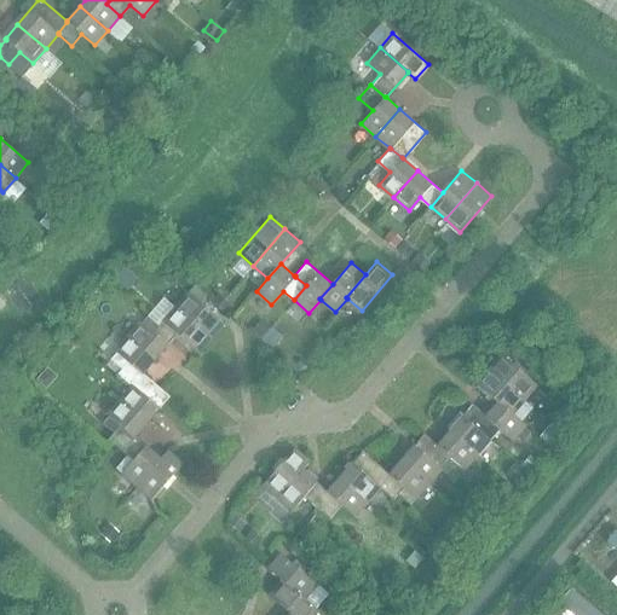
[(176,305),(212,336),(224,321),(188,290),(176,305)]
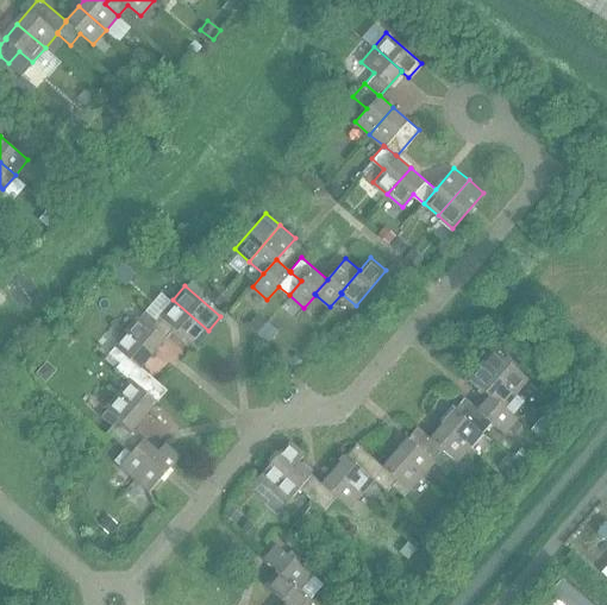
[(196,346),(208,331),(173,300),(160,315),(175,327),(196,346)]
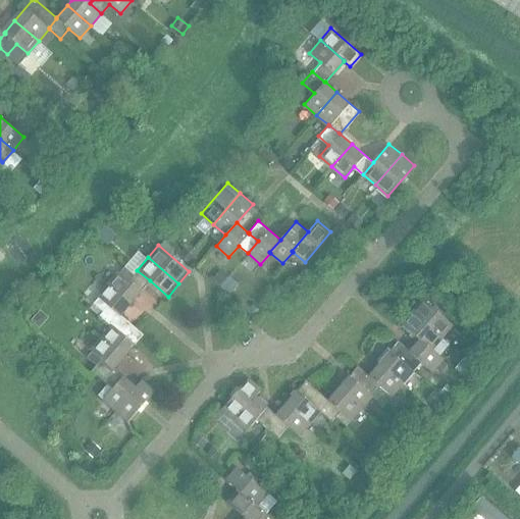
[(150,280),(137,270),(134,273),(124,266),(119,271),(117,270),(107,282),(131,303),(150,280)]
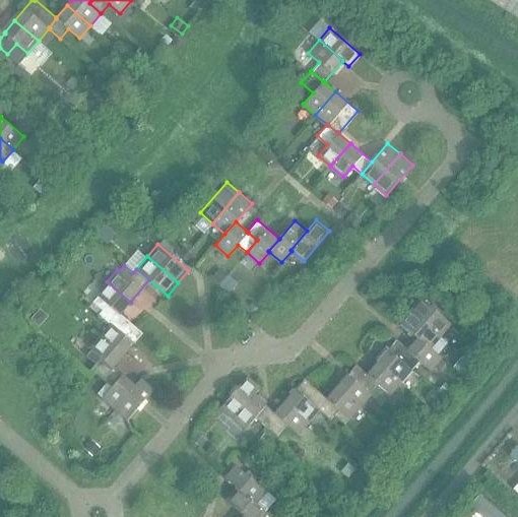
[(120,314),(121,313),(130,302),(107,281),(95,294),(99,297),(95,301),(104,308),(98,314),(110,324),(111,322),(111,323),(120,314)]
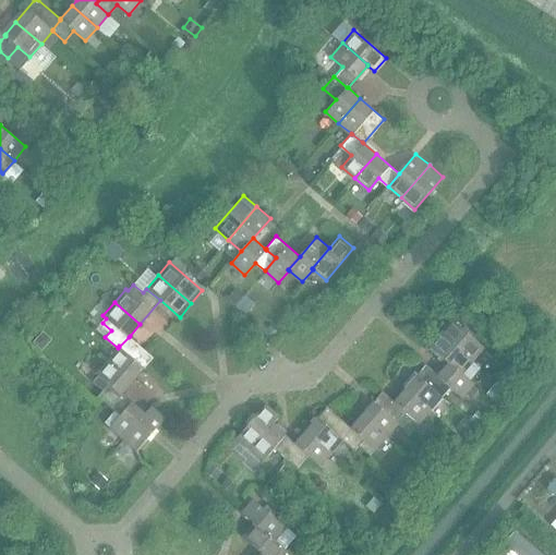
[(440,332),(474,360),(485,347),(451,317),(440,332)]
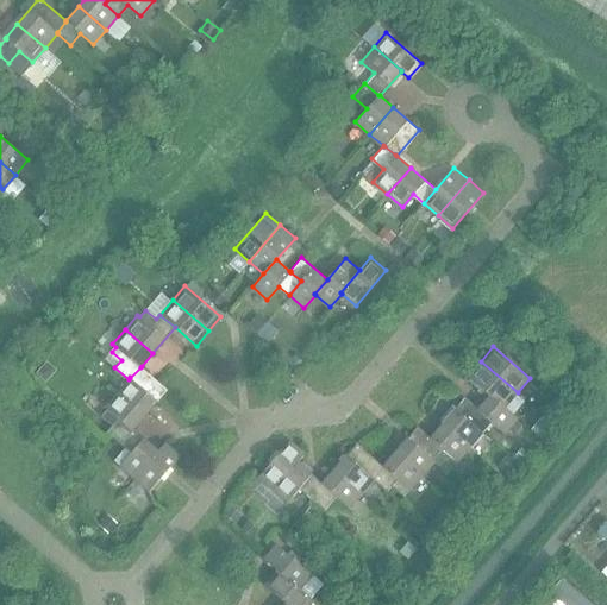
[(505,407),(506,405),(518,392),(481,361),(468,376),(489,395),(490,394),(505,407)]
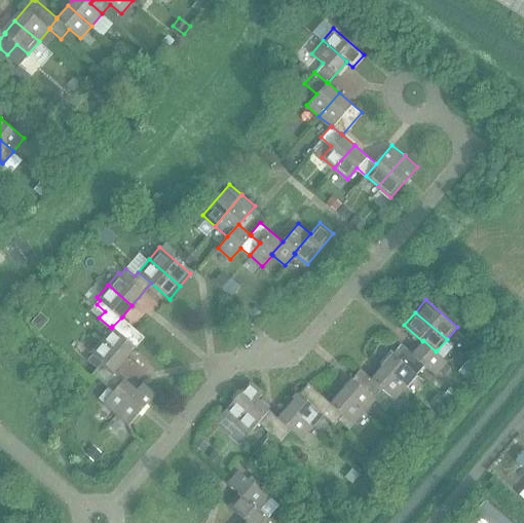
[(102,338),(125,360),(145,336),(122,316),(121,318),(112,327),(112,326),(111,328),(102,338)]
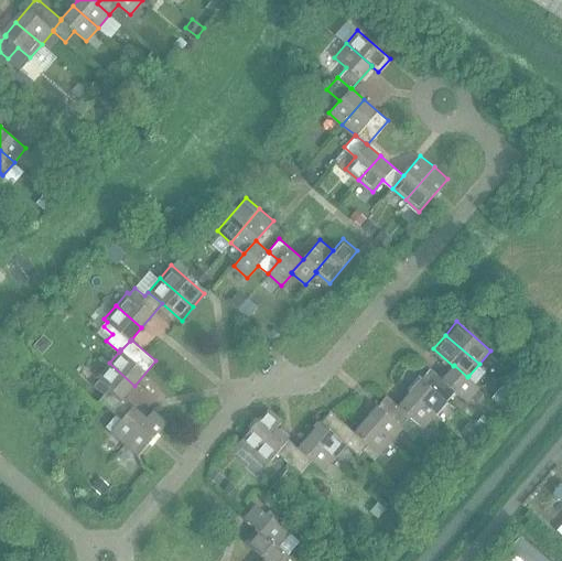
[(123,398),(134,386),(109,363),(97,377),(100,380),(96,386),(105,392),(99,400),(111,410),(122,397),(123,398)]
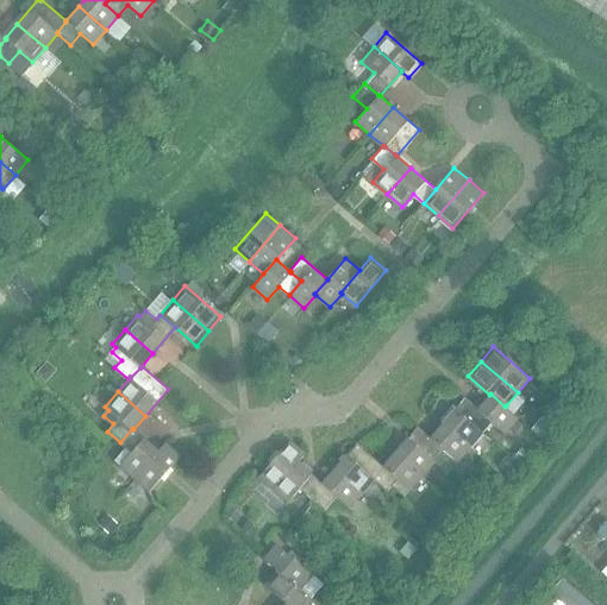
[(519,416),(506,405),(505,407),(490,394),(489,395),(479,408),(480,408),(470,418),(483,430),(493,421),(506,432),(519,416)]
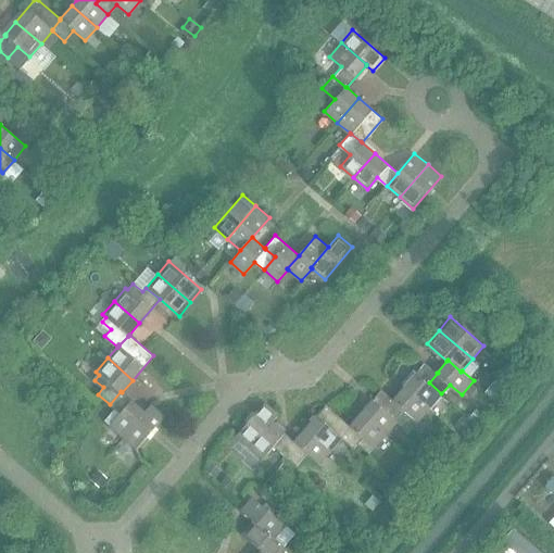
[(438,373),(437,373),(425,362),(405,386),(430,407),(441,393),(429,382),(438,373)]
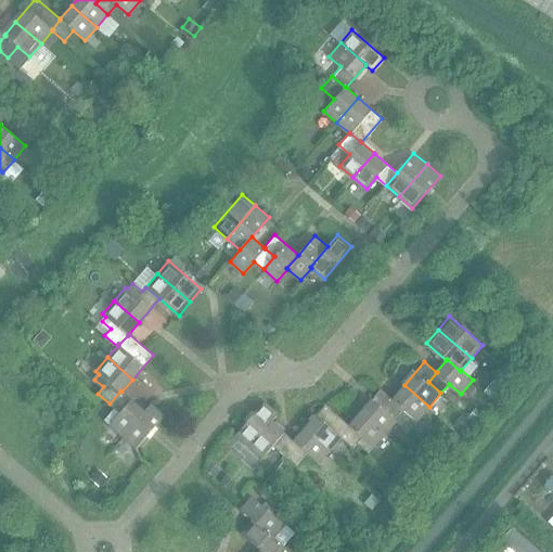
[(410,429),(429,407),(404,385),(394,398),(394,399),(385,409),(397,419),(410,429)]
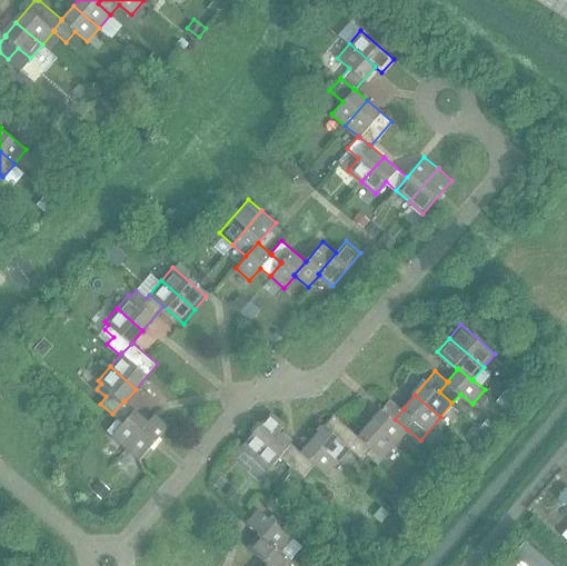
[(404,409),(404,408),(390,397),(369,423),(395,444),(407,429),(395,419),(404,409)]
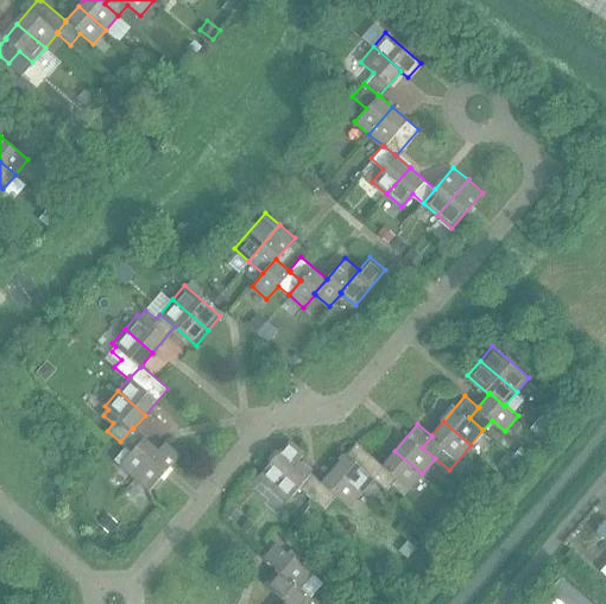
[(158,450),(158,449),(133,428),(132,427),(120,442),(126,447),(115,459),(121,464),(120,465),(134,477),(158,450)]
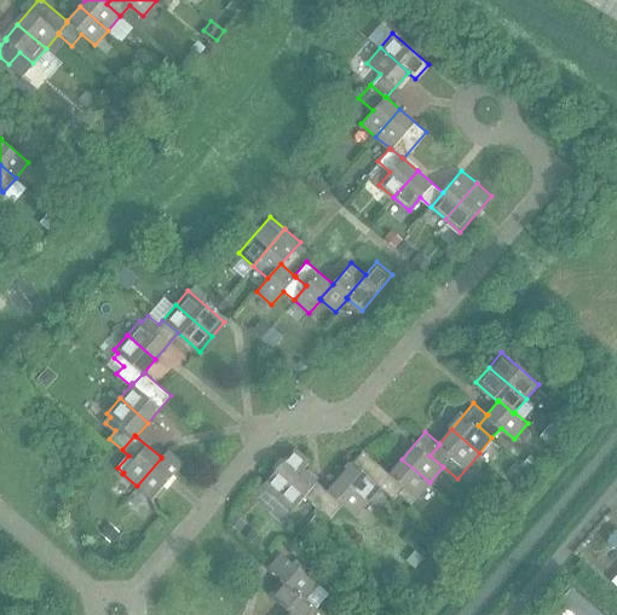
[(303,468),(303,469),(310,460),(294,447),(264,483),(278,495),(303,468)]
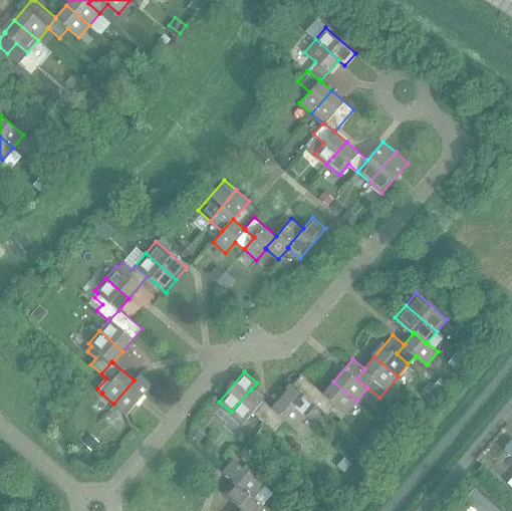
[(134,380),(113,404),(126,415),(153,384),(140,372),(134,379),(134,380)]
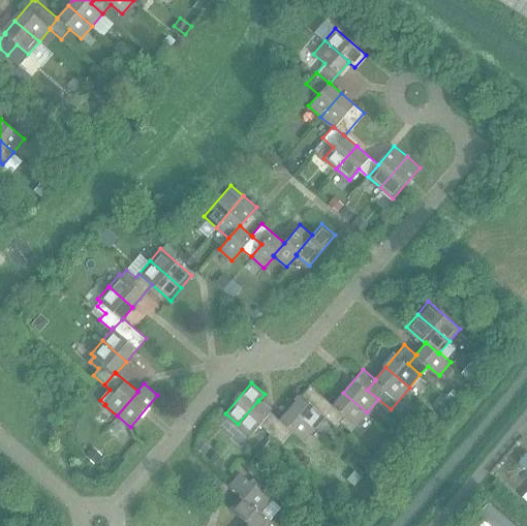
[(334,404),(333,404),(310,384),(290,407),(315,428),(324,416),(324,415),(334,404)]
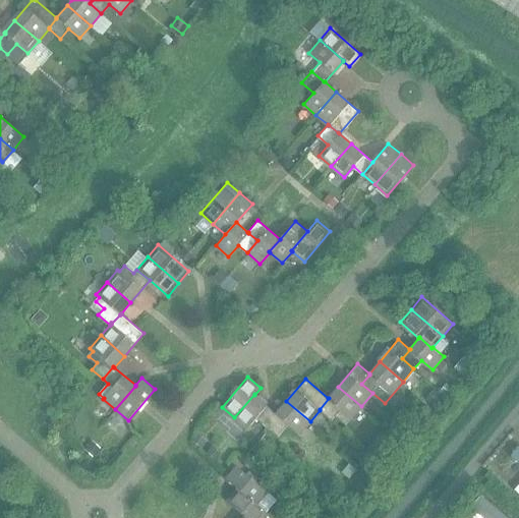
[(351,418),(361,406),(338,387),(328,398),(329,398),(320,409),(320,410),(331,419),(336,413),(347,423),(351,418)]
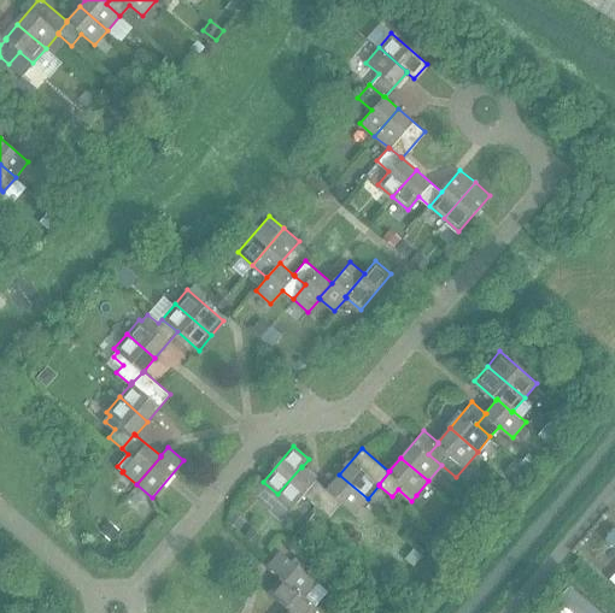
[(327,489),(302,467),(302,466),(277,494),(293,507),(304,494),(315,504),(327,489)]
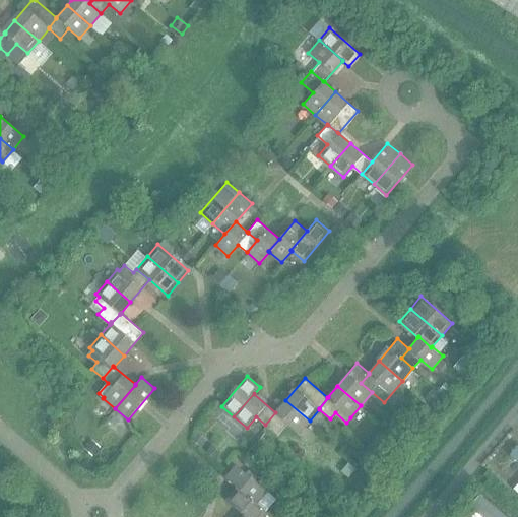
[(299,433),(310,421),(285,400),(275,412),(265,425),(277,435),(286,423),(299,433)]
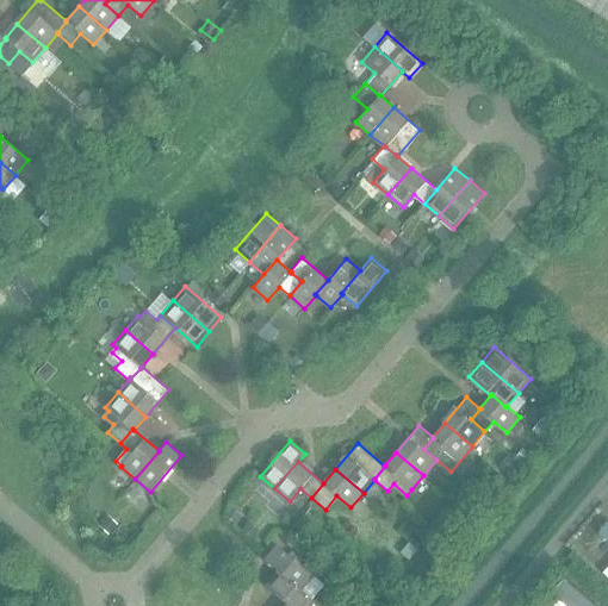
[(301,589),(314,575),(277,544),(264,560),(277,570),(301,589)]
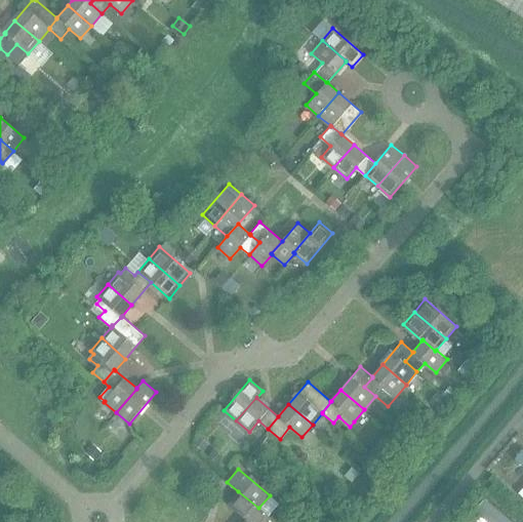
[(266,521),(271,517),(258,508),(238,491),(228,504),(246,519),(247,519),(250,521),(266,521)]
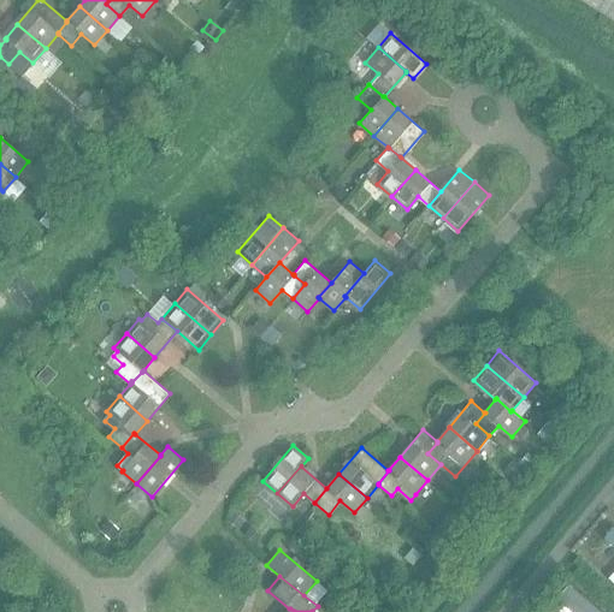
[(576,582),(550,611),(568,611),(586,592),(576,582)]
